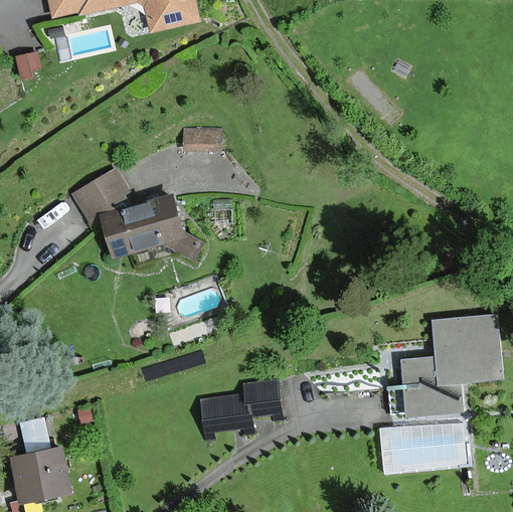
[(49,0),(53,18),(128,0),(137,0),(144,28),(159,25),(171,22),(195,16),(191,0),(49,0)]
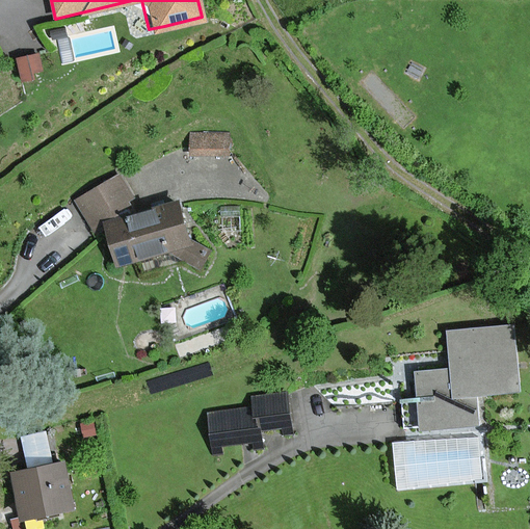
[(40,68),(35,51),(14,56),(19,79),(30,77),(28,70),(40,68)]
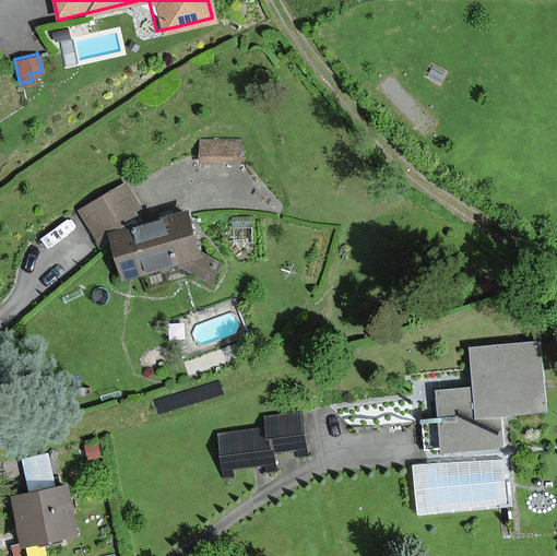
[(237,140),(198,137),(197,157),(236,161),(237,140)]
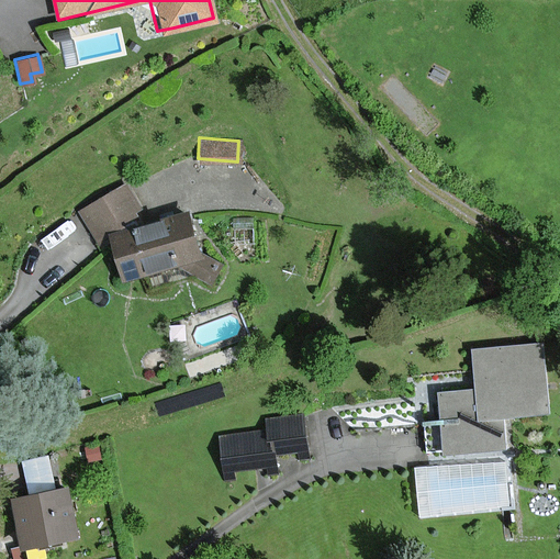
[(120,188),(79,211),(94,242),(109,233),(122,275),(170,261),(211,288),(223,269),(193,253),(185,220),(131,227),(124,213),(132,203),(120,188)]
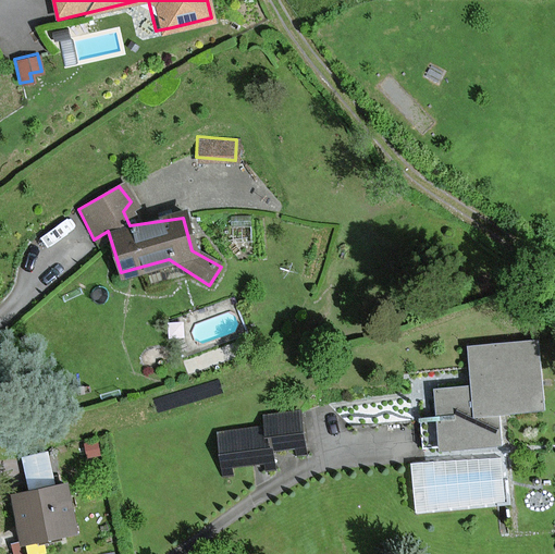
[(433,417),(419,418),(422,452),(504,444),(501,414),(545,408),(539,337),(465,345),(469,385),(431,390),(433,417)]
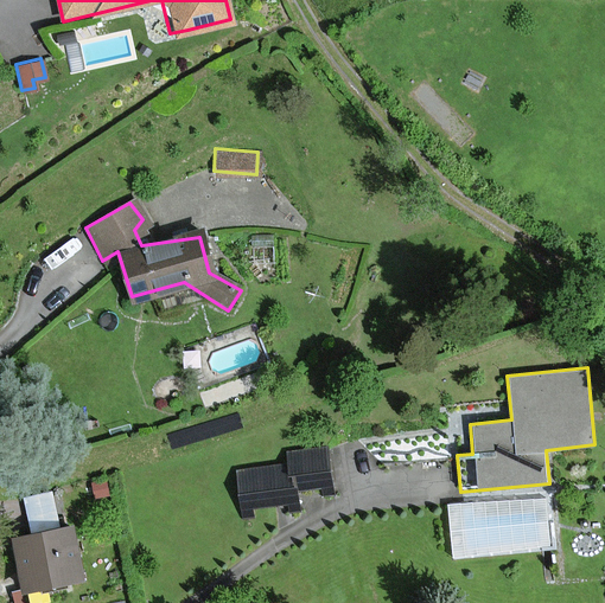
[(286,467),(235,472),(239,506),(291,501),(290,485),(323,482),(319,444),(285,448),(286,467)]
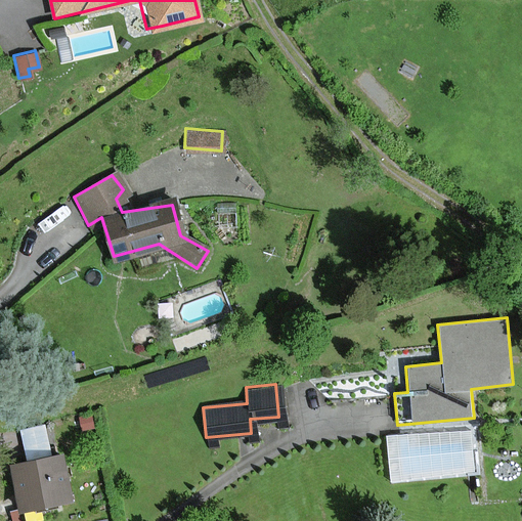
[(57,456),(8,466),(17,510),(67,500),(57,456)]
